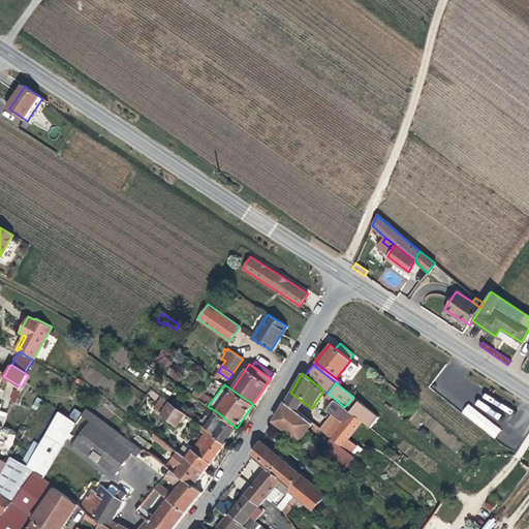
[(17,391),(14,390),(10,401),(17,403),(20,392),(17,391)]
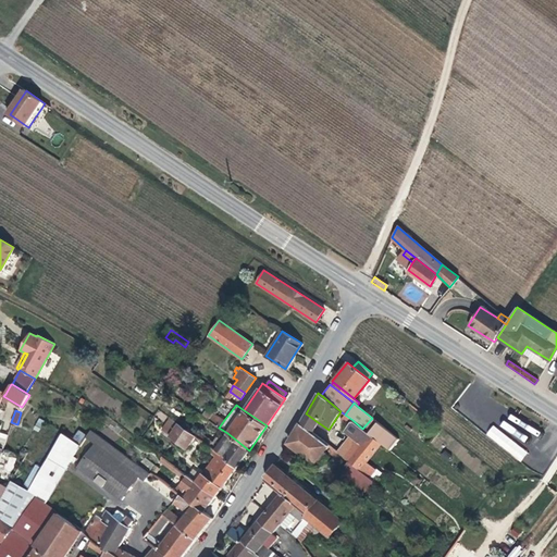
[(209,421),(219,428),(224,420),(214,413),(213,415),(209,421)]
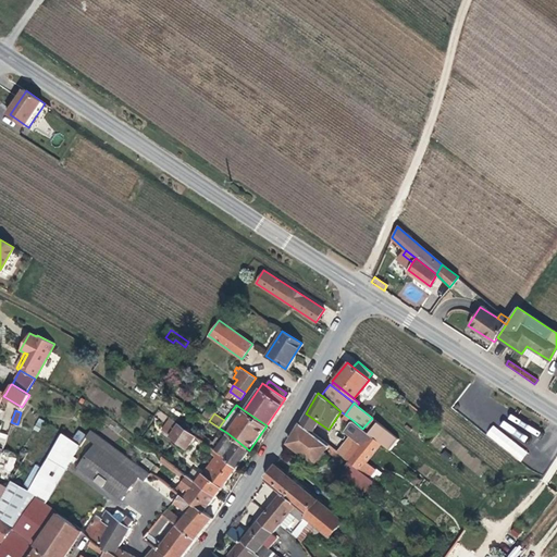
[(306,413),(299,423),(312,433),(318,422),(306,413)]
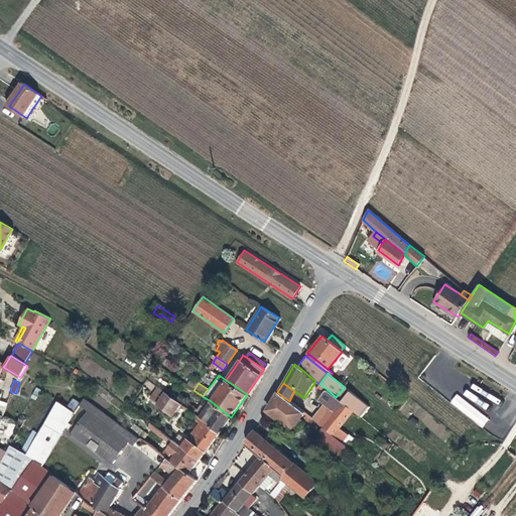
[(189,395),(194,390),(185,384),(181,389),(189,395)]
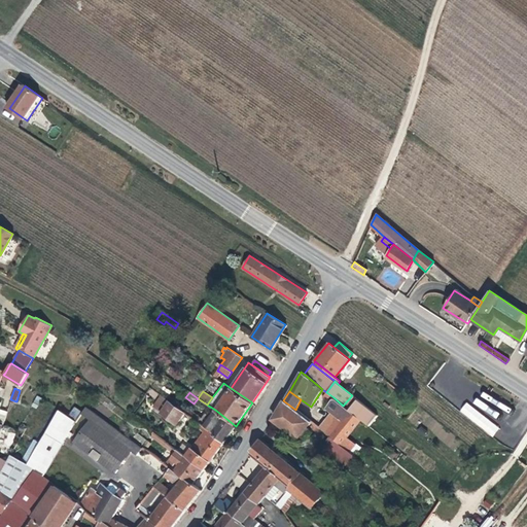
[(330,401),(334,397),(326,392),(323,395),(330,401)]
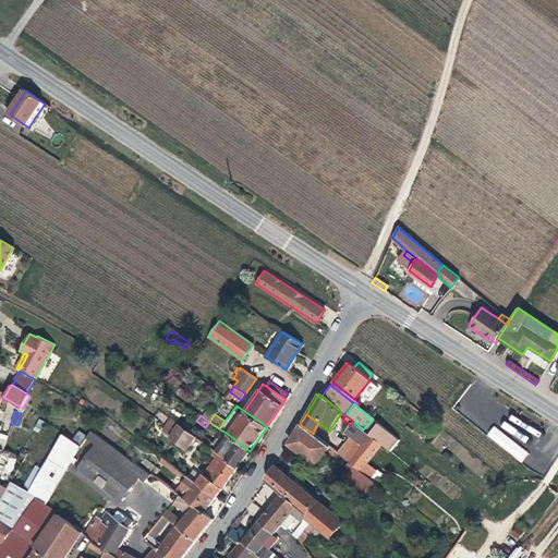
[(164,427),(171,434),(178,424),(170,419),(164,427)]
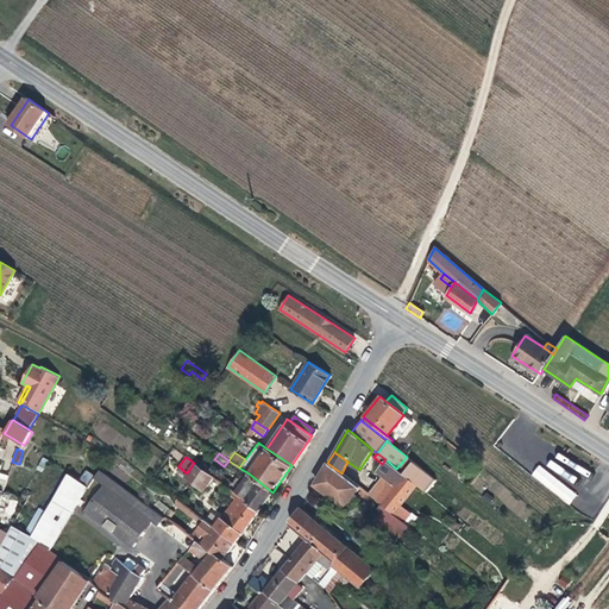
[(413,462),(407,457),(396,469),(403,475),(413,462)]
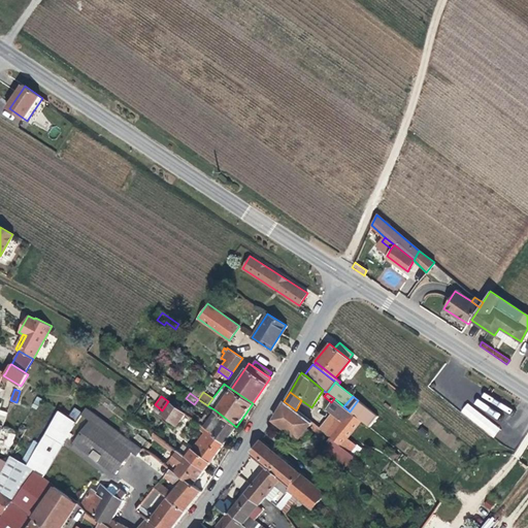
[(334,398),(331,402),(326,407),(332,413),(342,421),(338,427),(330,437),(340,444),(361,420),(350,411),(343,406),(334,398)]
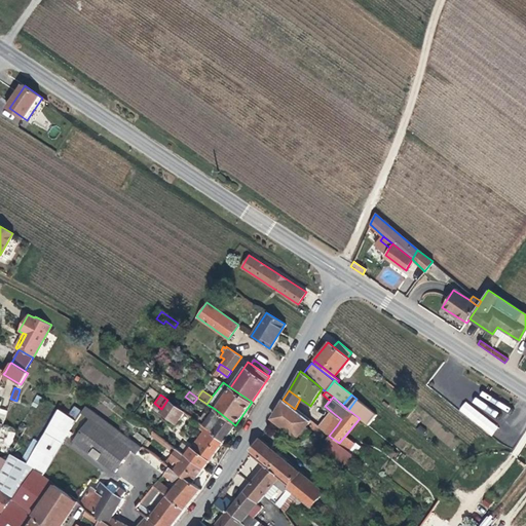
[(376,414),(357,399),(348,410),(360,418),(368,424),(376,414)]
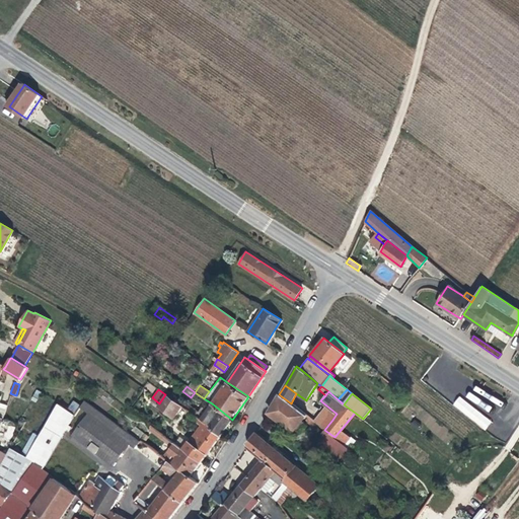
[(173,418),(182,406),(179,403),(165,394),(159,403),(158,405),(157,406),(173,418)]
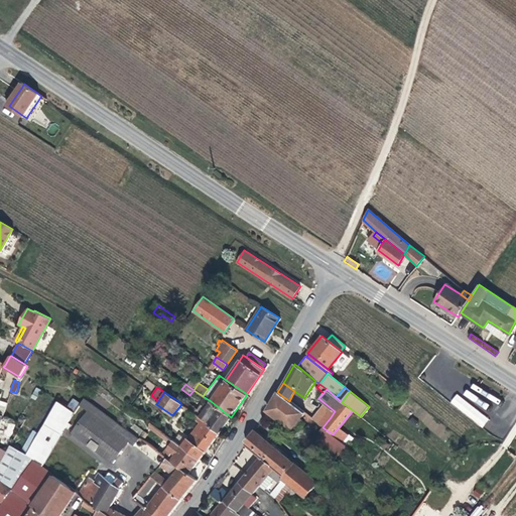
[(277,392),(267,410),(291,429),(301,416),(304,412),(289,401),(277,392)]
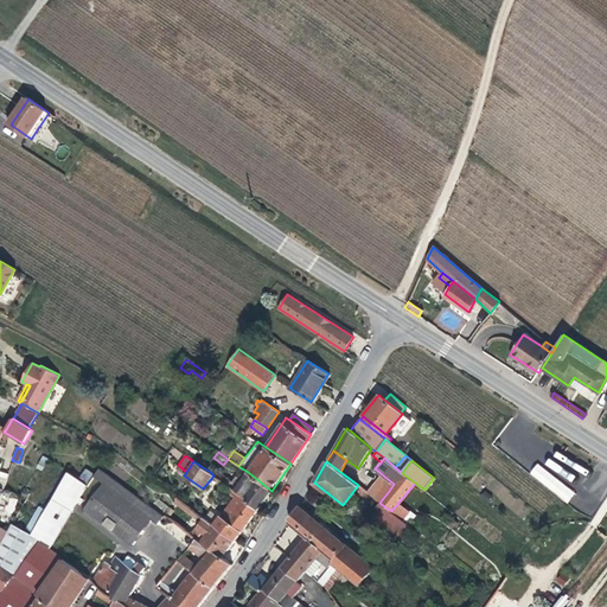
[(536,464),(529,474),(568,503),(575,492),(536,464)]
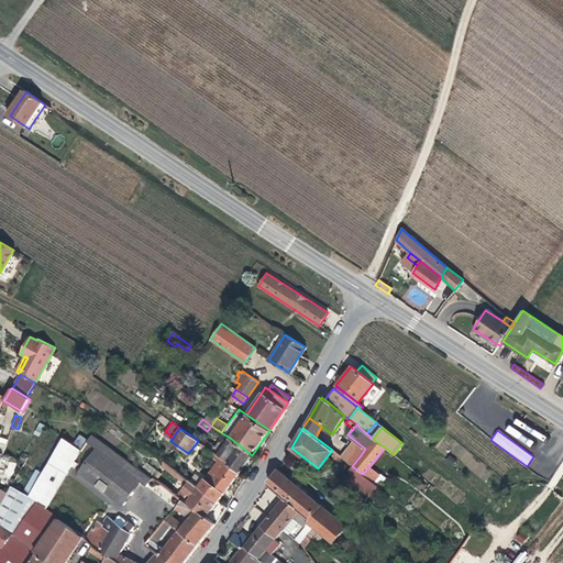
[(163,434),(172,440),(173,438),(165,431),(163,434)]
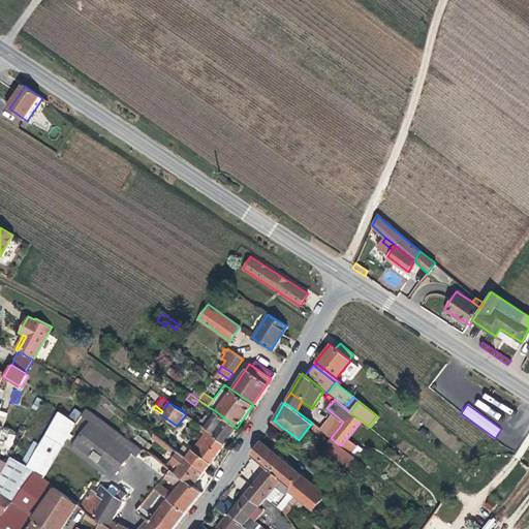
[(139,454),(143,449),(132,441),(88,408),(83,415),(91,422),(74,443),(116,474),(132,453),(137,457),(139,454)]
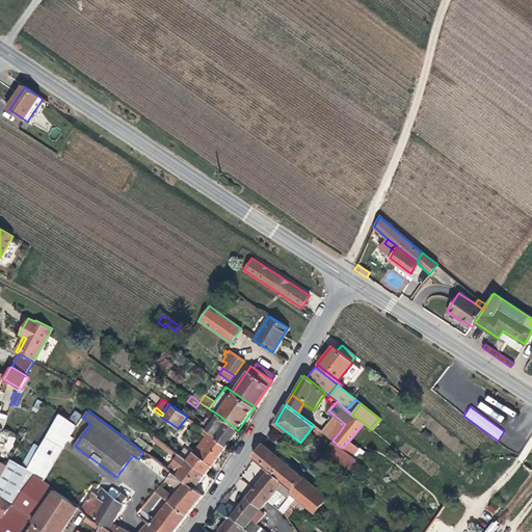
[(186,410),(184,414),(187,417),(200,426),(203,423),(186,410)]
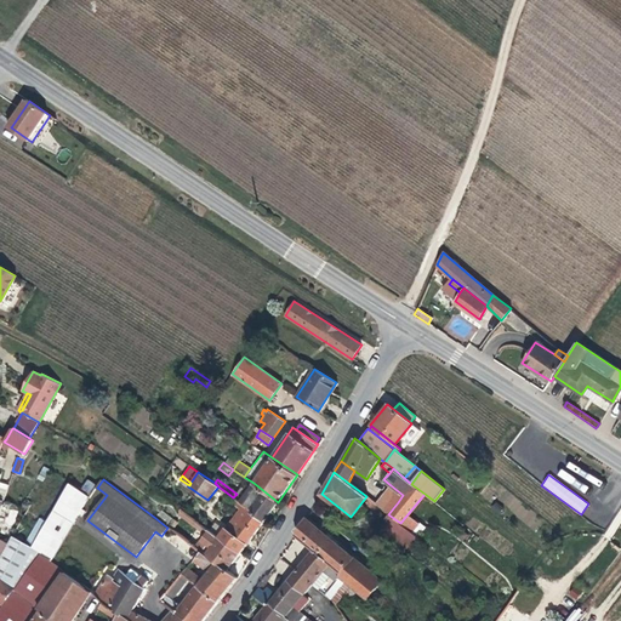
[(87,480),(81,490),(92,496),(97,488),(87,480)]
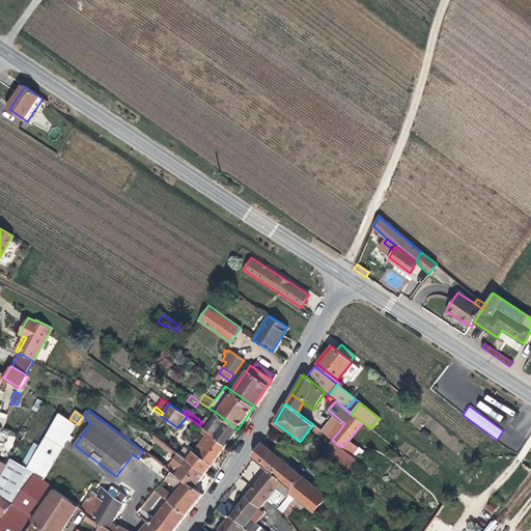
[(225,445),(238,429),(217,413),(212,420),(206,416),(202,422),(199,425),(202,427),(207,431),(225,445)]
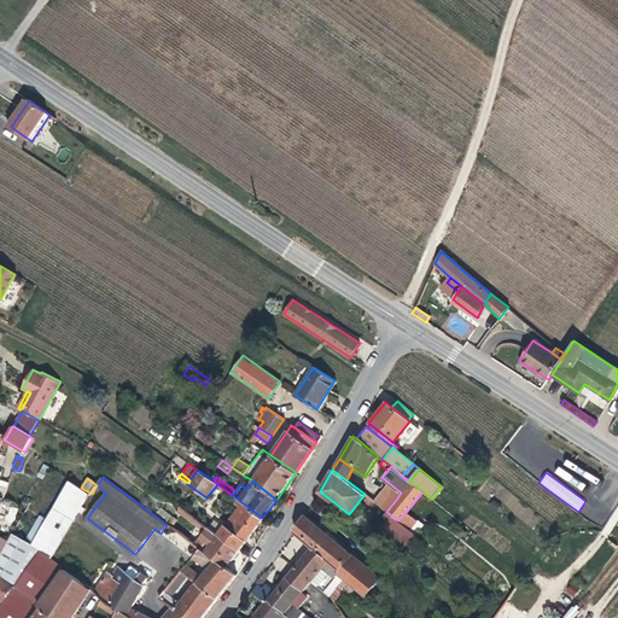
[(41,551),(51,558),(92,494),(81,488),(71,482),(47,519),(31,544),(41,551)]
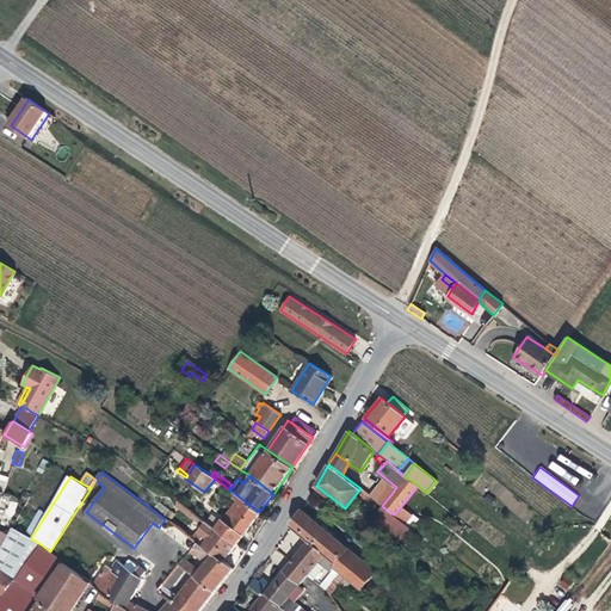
[(380,483),(392,494),(396,487),(384,477),(380,483)]
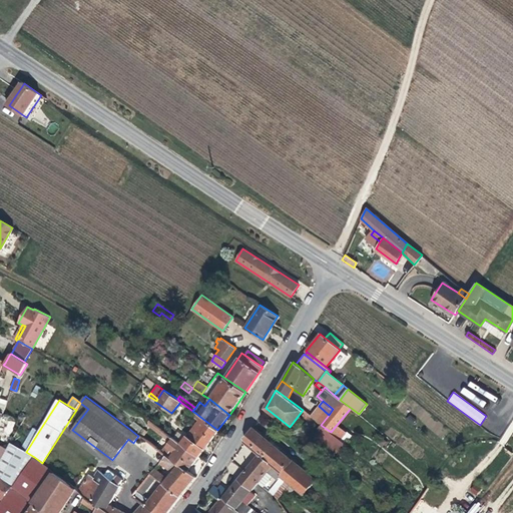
[(311,417),(321,425),(329,415),(319,406),(311,417)]
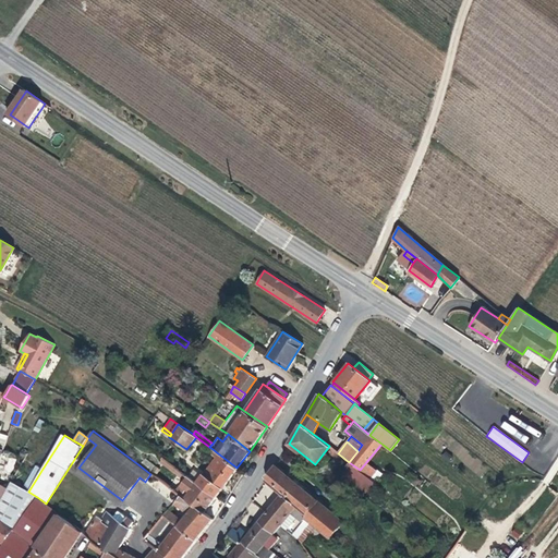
[(346,465),(349,462),(338,453),(329,446),(326,450),(346,465)]
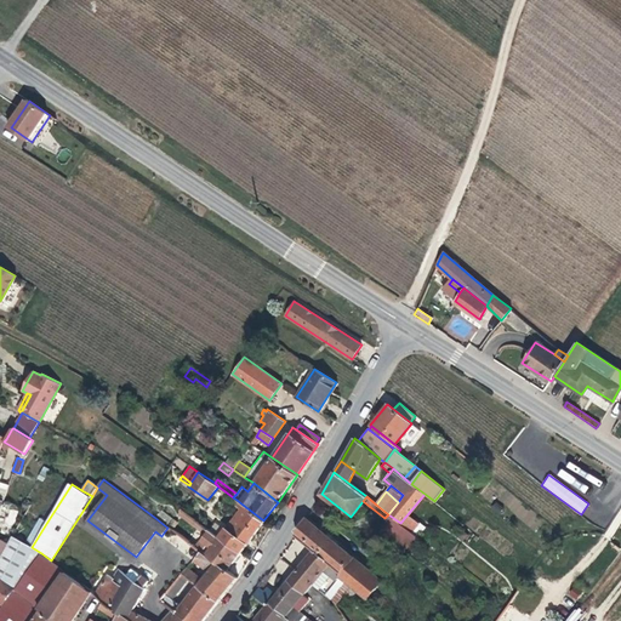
[(239,508),(227,525),(248,541),(263,520),(243,505),(239,508)]
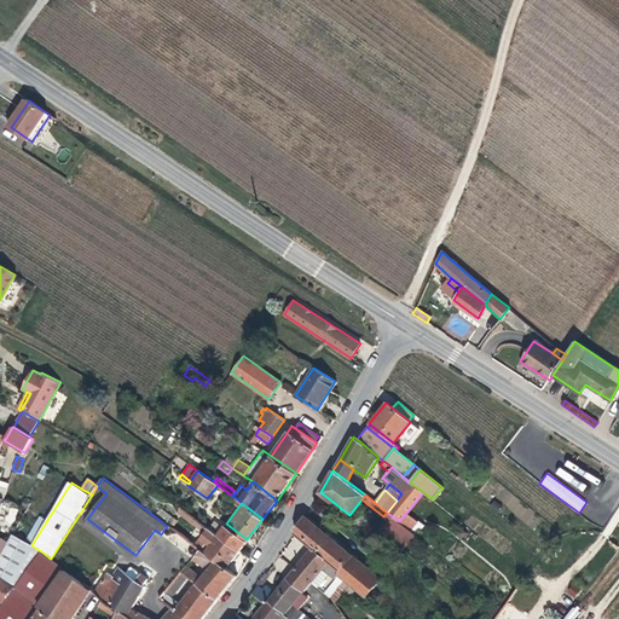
[(160,508),(155,516),(167,526),(173,518),(160,508)]
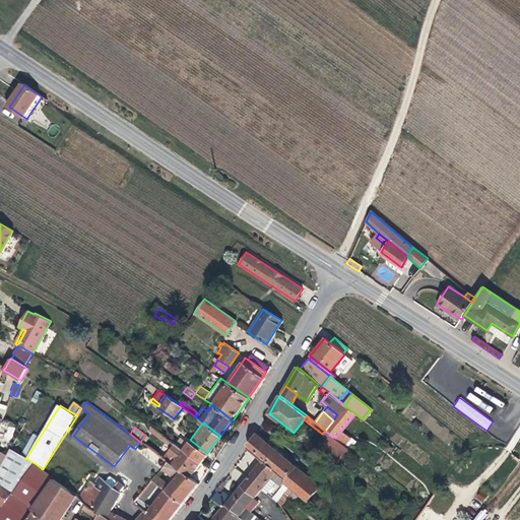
[(148,430),(165,442),(167,439),(151,427),(148,430)]
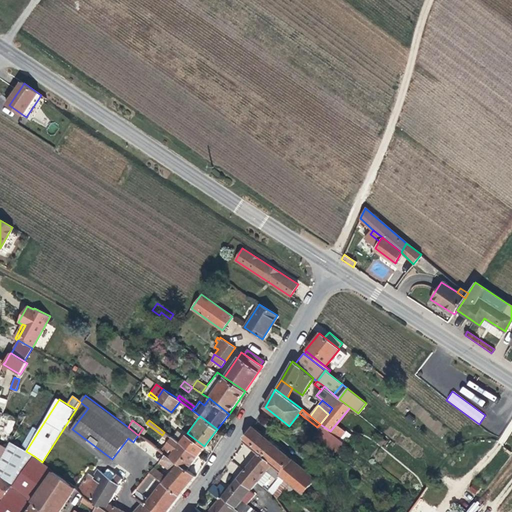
[(346,444),(330,431),(320,424),(317,427),(313,433),(339,454),(346,444)]
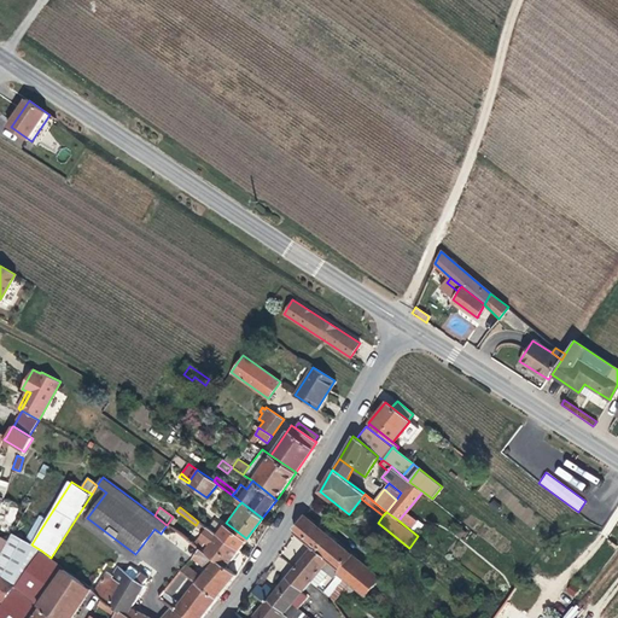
[(24,540),(31,544),(47,519),(40,516),(24,540)]
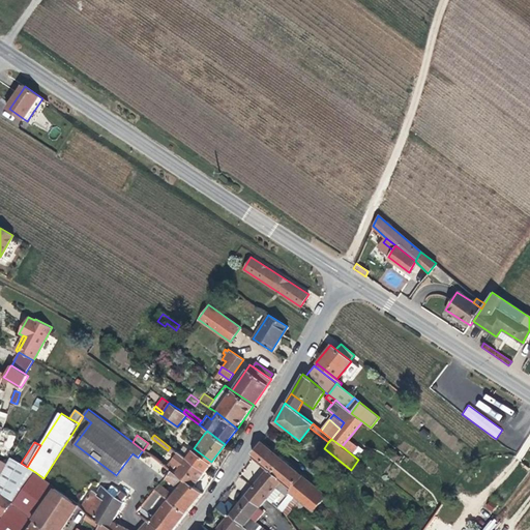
[(252,457),(267,468),(291,488),(301,476),(261,442),(252,457)]
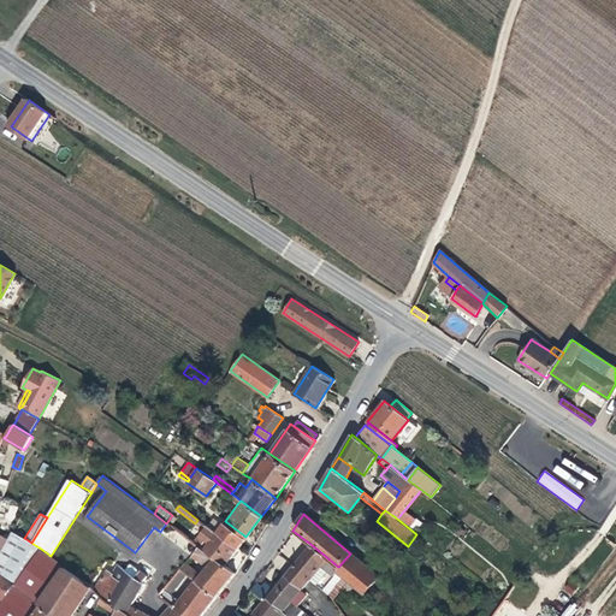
[(195,523),(203,529),(206,526),(197,520),(195,523)]
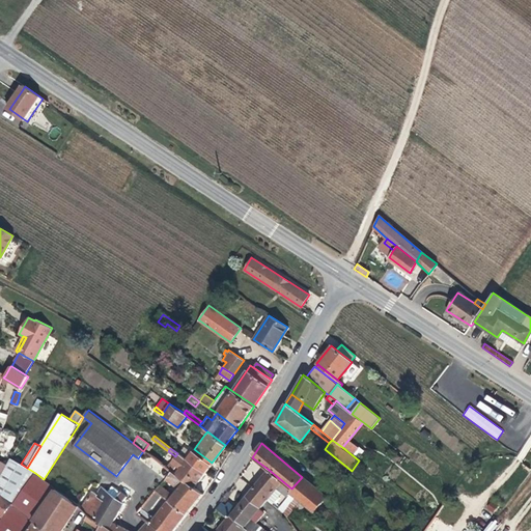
[(212,463),(194,449),(186,459),(204,473),(212,463)]
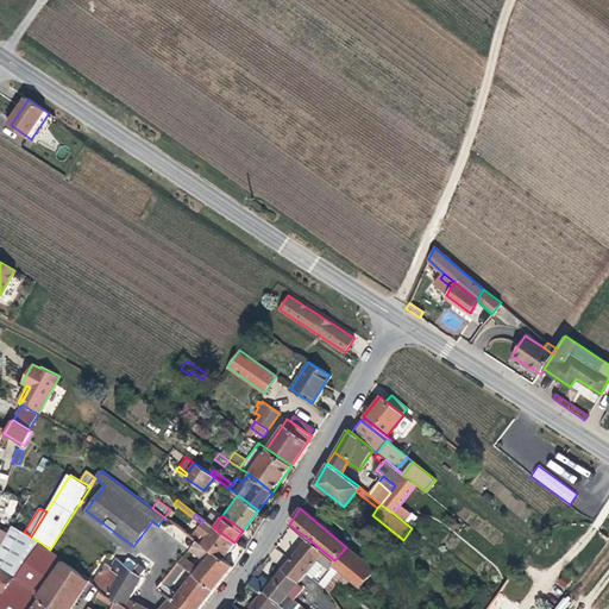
[(223,558),(234,542),(213,527),(203,520),(201,523),(192,535),(196,539),(205,546),(212,551),(223,558)]
